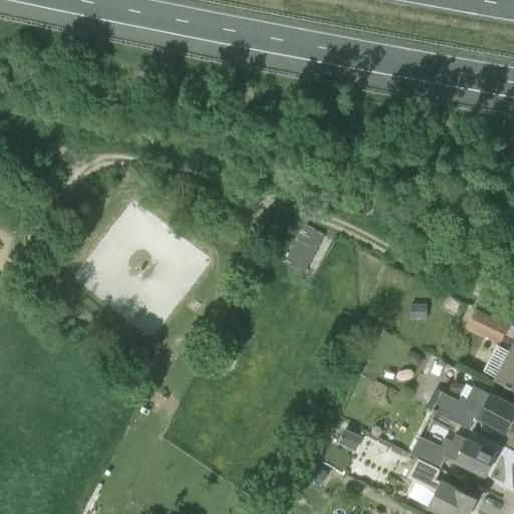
[(304,271),(324,234),(302,223),(282,260),(304,271)]
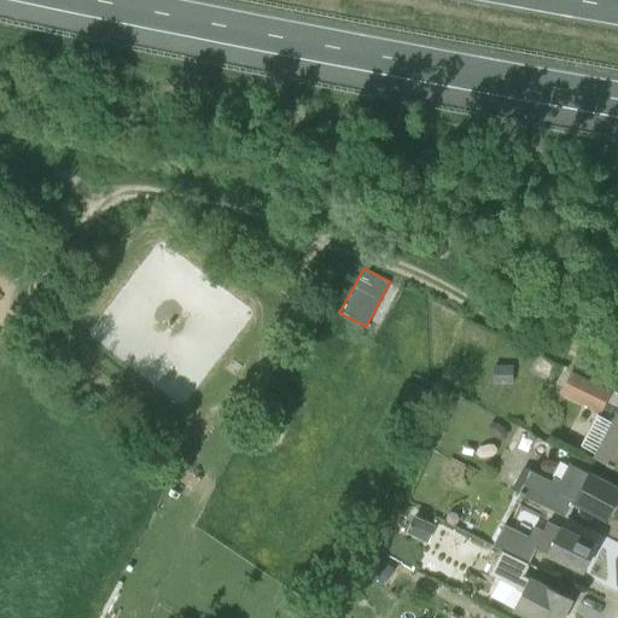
[(494,367),(494,383),(513,383),(513,367),(494,367)]
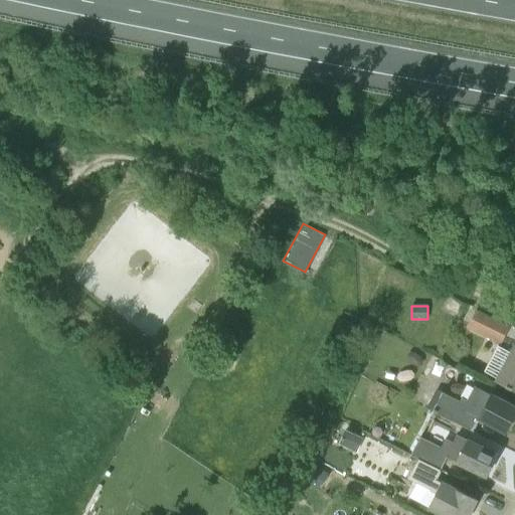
[(500,344),(510,326),(476,309),(466,327),(500,344)]
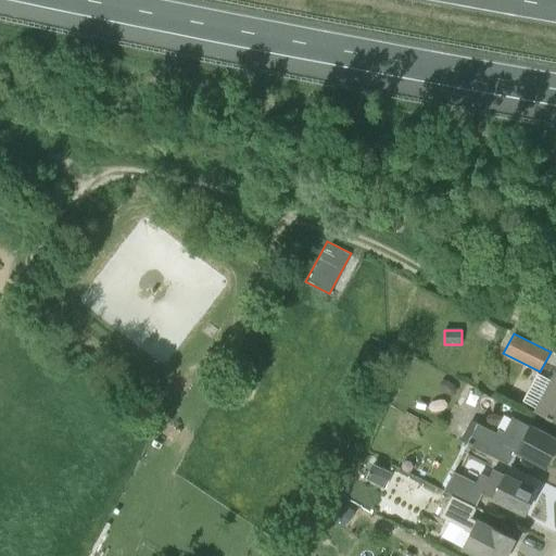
[(525,402),(535,407),(534,409),(555,420),(555,371),(551,380),(540,375),(525,402)]
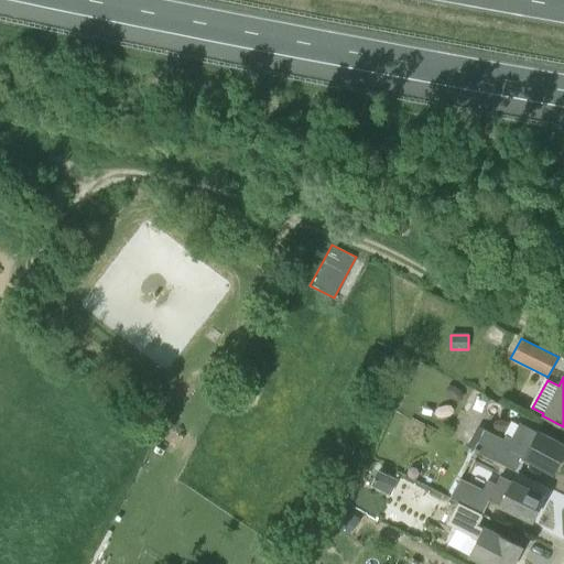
[(537,433),(528,429),(519,423),(510,438),(505,436),(502,440),(478,426),(467,447),(474,451),(517,473),(524,457),(553,474),(563,454),(563,446),(537,432),(537,433)]
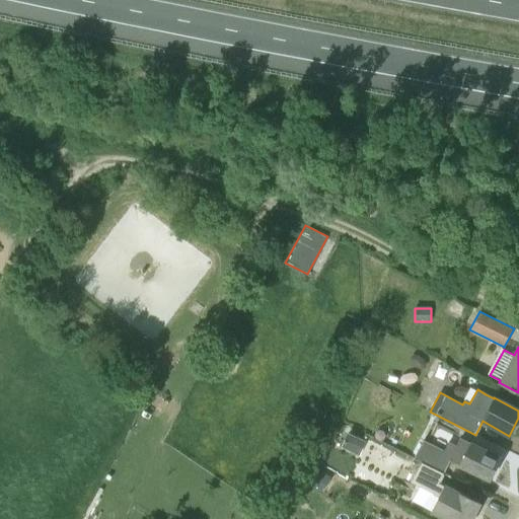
[(359,456),(365,443),(348,433),(341,447),(359,456)]
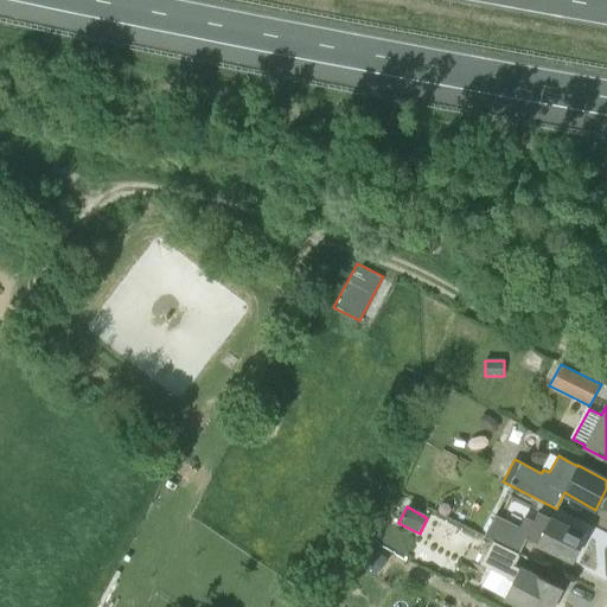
[(538,512),(532,523),(526,540),(538,544),(573,561),(585,535),(538,512)]
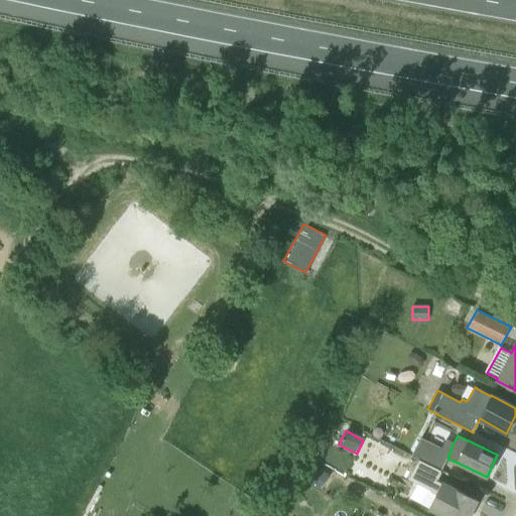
[(418,460),(418,461),(440,472),(447,459),(438,454),(441,448),(421,438),(411,456),(418,460)]
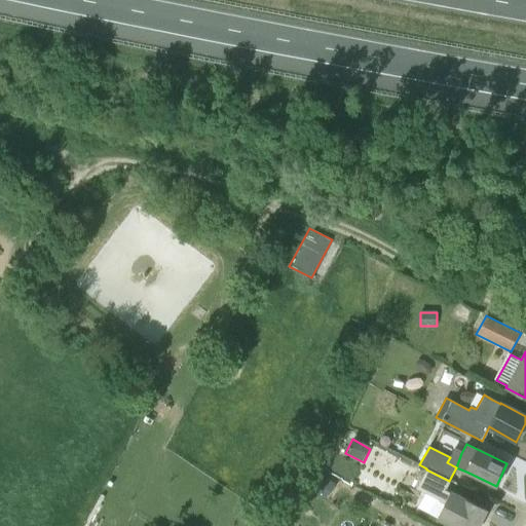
[(449,481),(426,470),(416,489),(436,500),(428,515),(449,525),(479,525),(487,510),(457,494),(446,488),(449,481)]
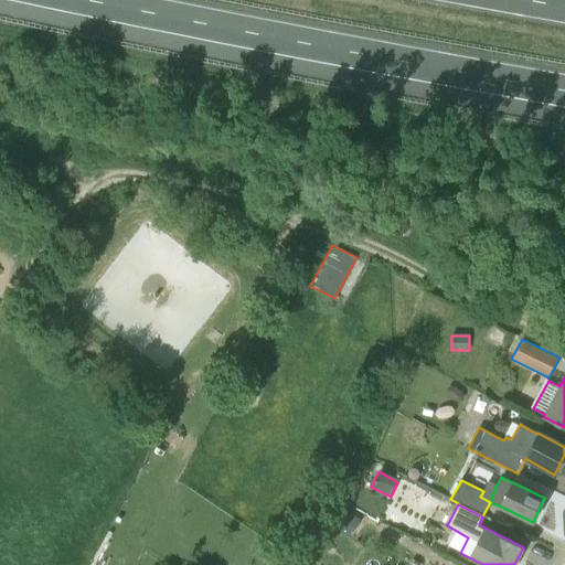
[(332,523),(349,537),(363,521),(347,507),(332,523)]
